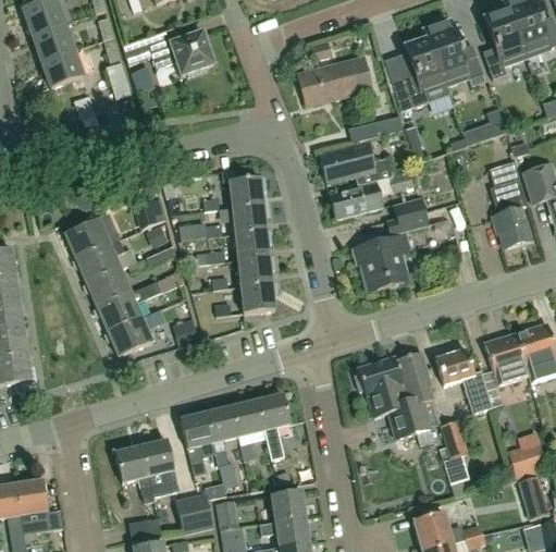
[(33,35),(64,23),(56,0),(45,0),(23,8),(33,35)]
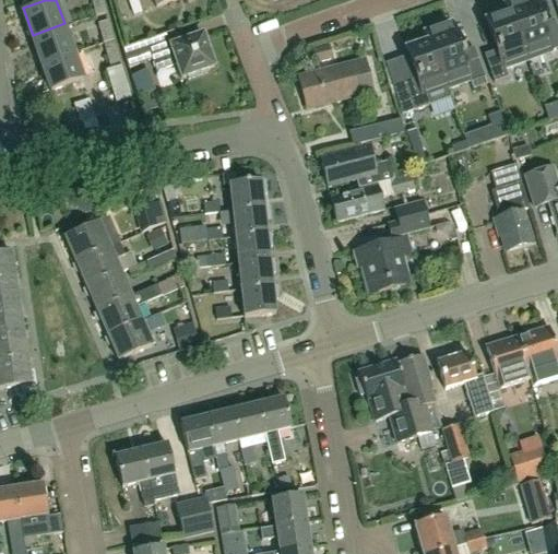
[(92,0),(96,13),(106,10),(103,0),(92,0)]
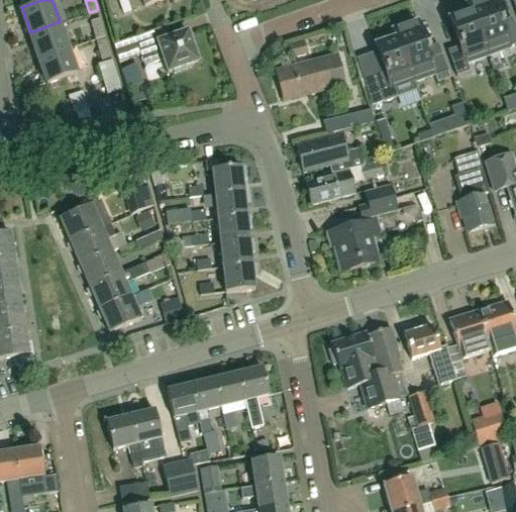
[(469,0),(472,10),(487,53),(515,41),(515,25),(512,15),(501,19),(494,0),(469,0)]
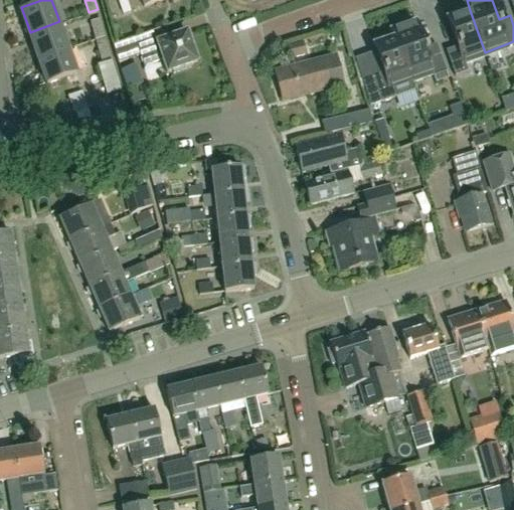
[(465,59),(485,52),(470,10),(449,17),(457,41),(458,44),(447,48),(456,73),(468,68),(465,59)]
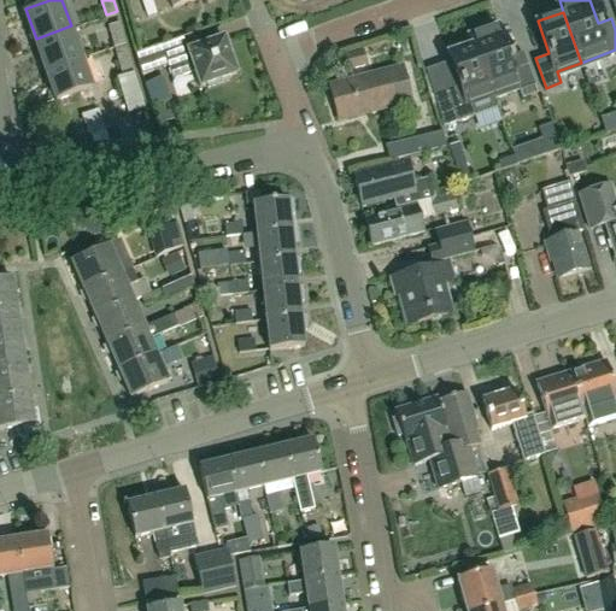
[(119,19),(109,22),(115,43),(125,41),(119,19)]
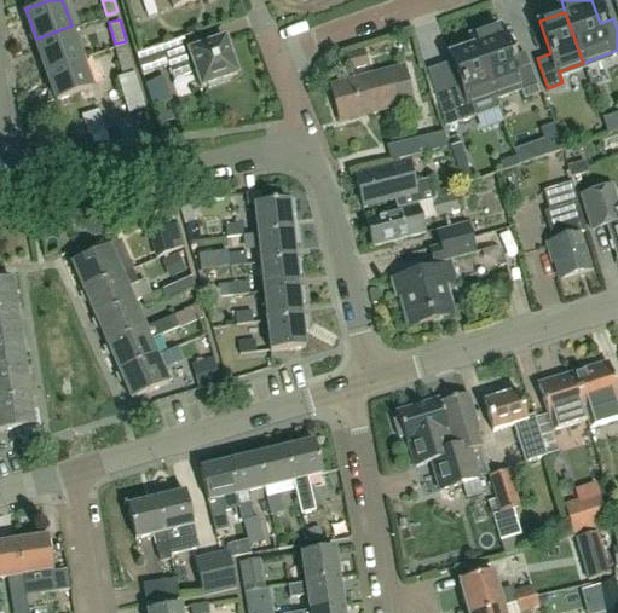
[(472,32),(477,42),(495,94),(520,85),(524,96),(539,91),(525,50),(512,55),(500,22),(472,32)]
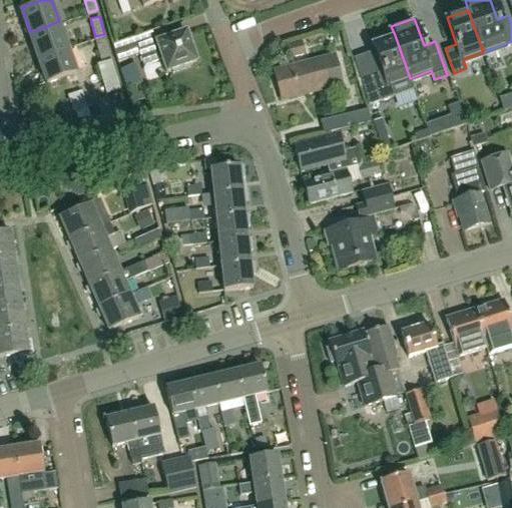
[(68,45),(59,21),(30,32),(38,55),(68,45)]
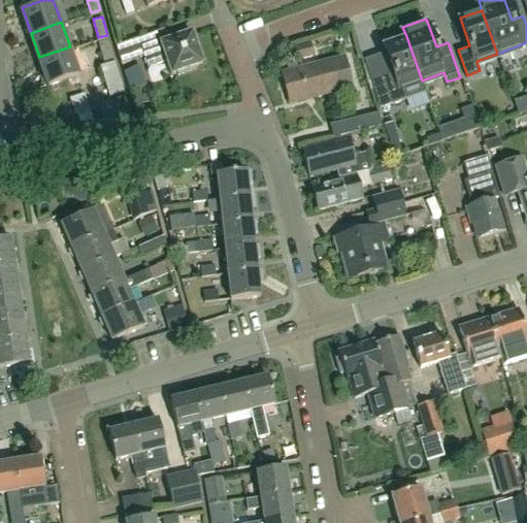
[(167,25),(116,43),(122,60),(143,53),(147,64),(166,58),(171,71),(203,61),(192,29),(171,36),(167,25)]
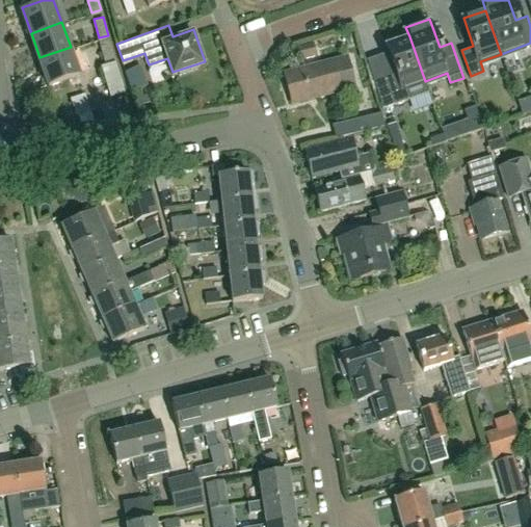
[(404,88),(425,81),(409,36),(387,45),(396,70),(396,73),(386,76),(394,103),(407,98),(404,88)]
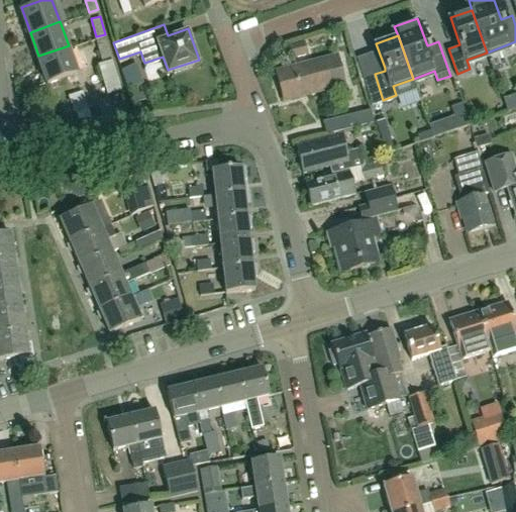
[(308,52),(304,38),(288,43),(292,57),(308,52)]
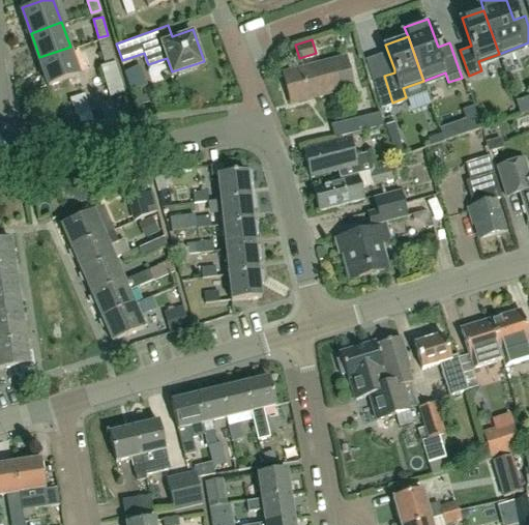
[(109,42),(100,45),(106,61),(114,59),(109,42)]
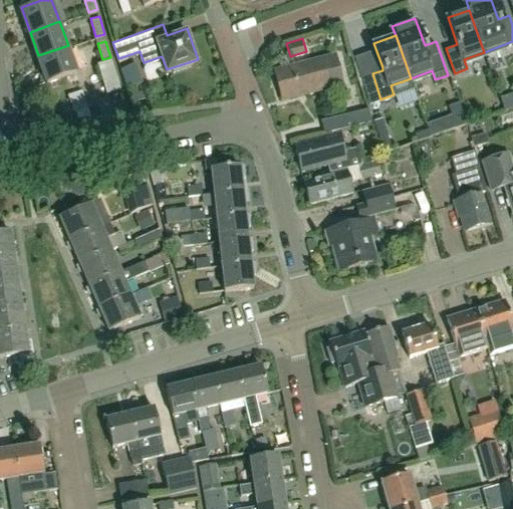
[(76,69),(68,45),(38,55),(47,80),(76,69)]
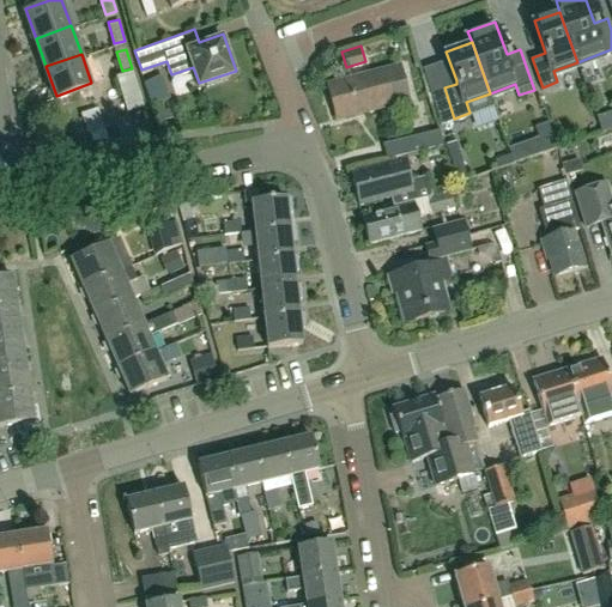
[(329,82),(338,114),(407,96),(399,64),(329,82)]
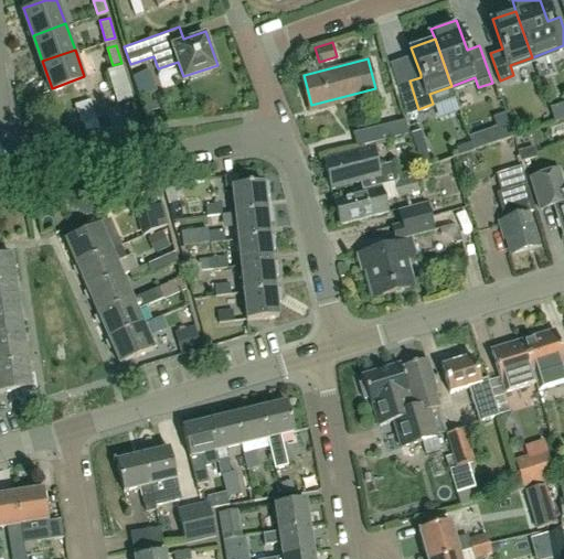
[(124,70),(109,72),(115,105),(129,101),(124,70)]
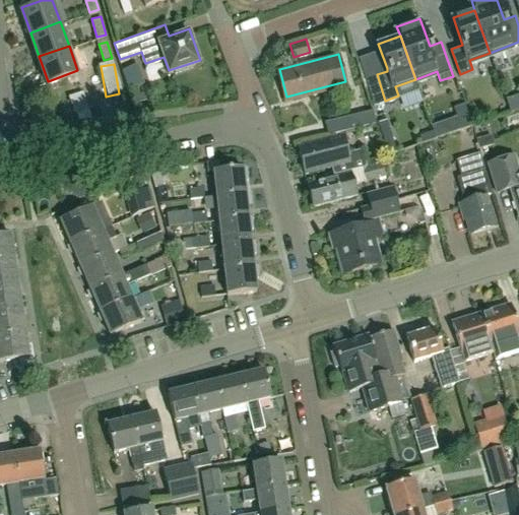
[(72,109),(86,103),(82,92),(68,99),(72,109)]
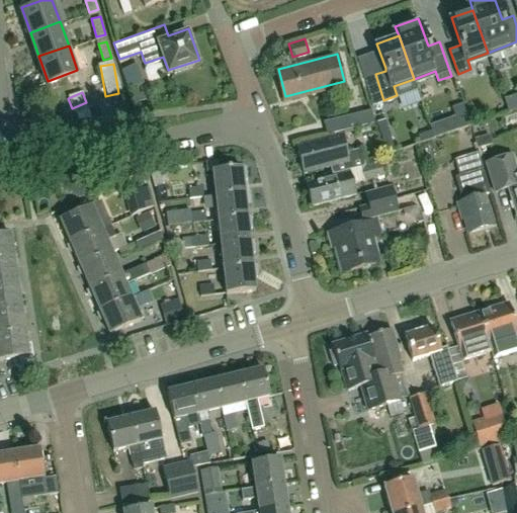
[(463,100),(451,104),(459,126),(471,122),(463,100)]
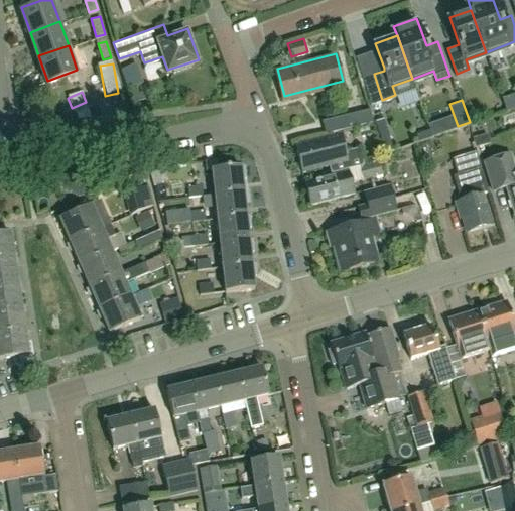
[(370,107),(323,118),(326,131),(373,120),(370,107)]
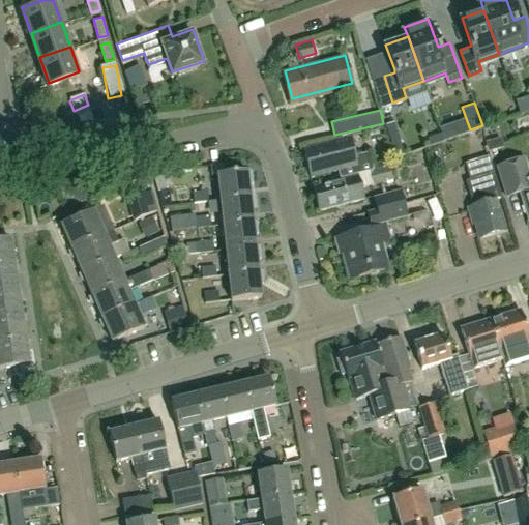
[(394,118),(385,121),(397,153),(405,151),(394,118)]
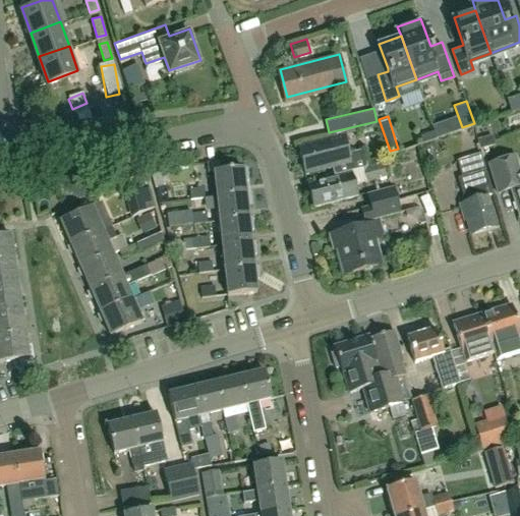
[(481,146),(495,141),(492,131),(478,135),(481,146)]
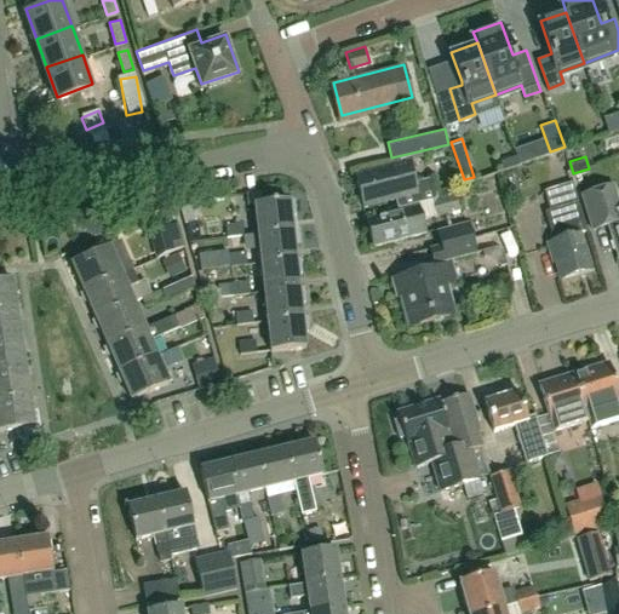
[(410,158),(356,172),(364,204),(395,195),(399,205),(437,195),(431,174),(416,178),(410,158)]
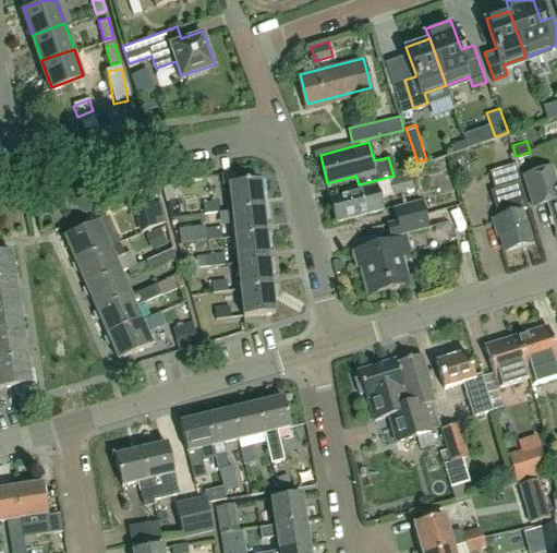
[(556,178),(552,163),(523,172),(533,204),(547,200),(556,229),(556,178)]
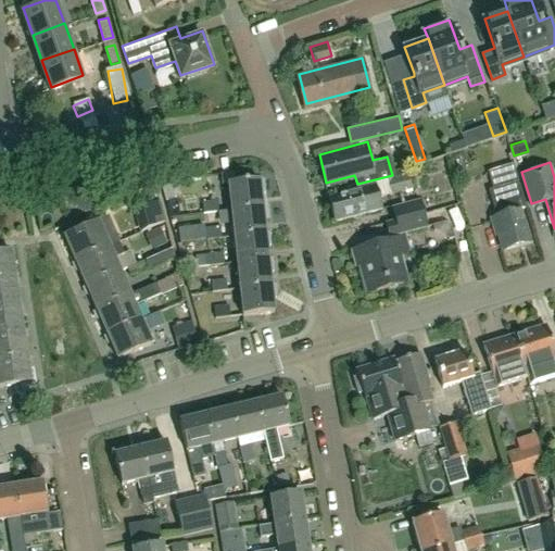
[(387,176),(391,191),(413,186),(408,171),(392,175),(387,176)]
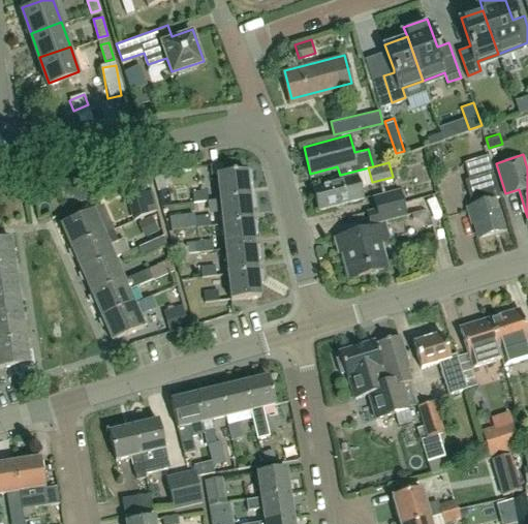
[(217,171),(220,195),(250,192),(249,180),(253,180),(251,166),(236,168),(236,167),(233,167),(233,168),(217,171)]
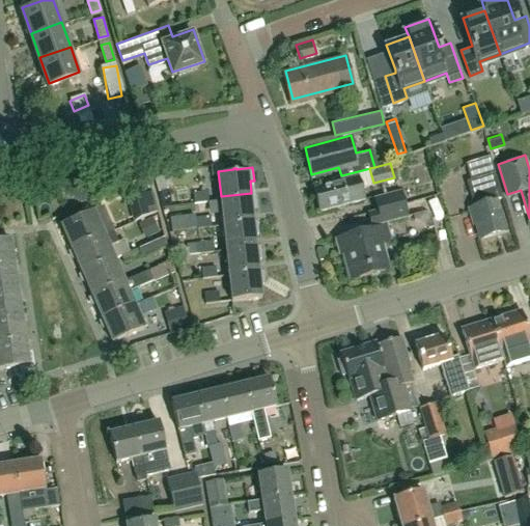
[(467,178),(474,203),(470,205),(475,222),(477,221),(481,236),(505,228),(496,197),(503,195),(495,170),(467,178)]
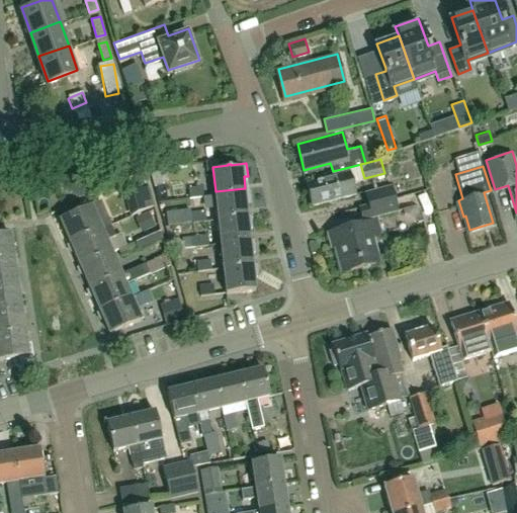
[(350,169),(307,180),(313,202),(355,191),(350,169)]
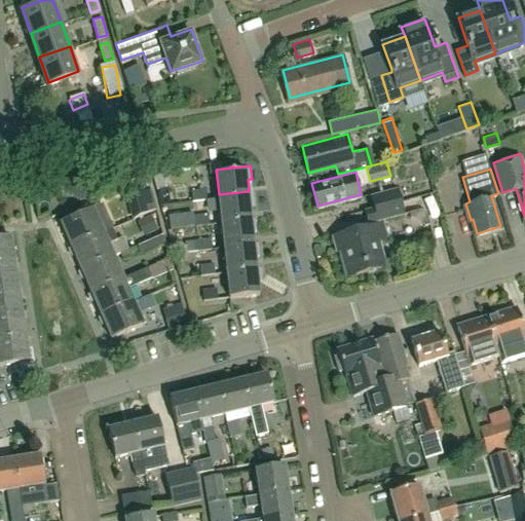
[(105,188),(101,176),(86,181),(90,192),(105,188)]
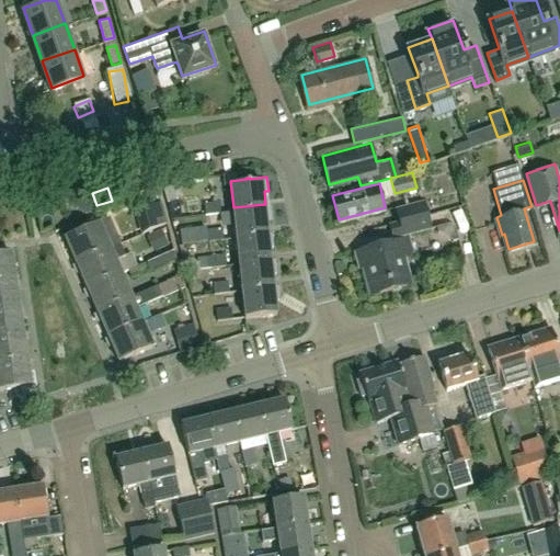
[(205,199),(206,212),(219,211),(218,197),(205,199)]
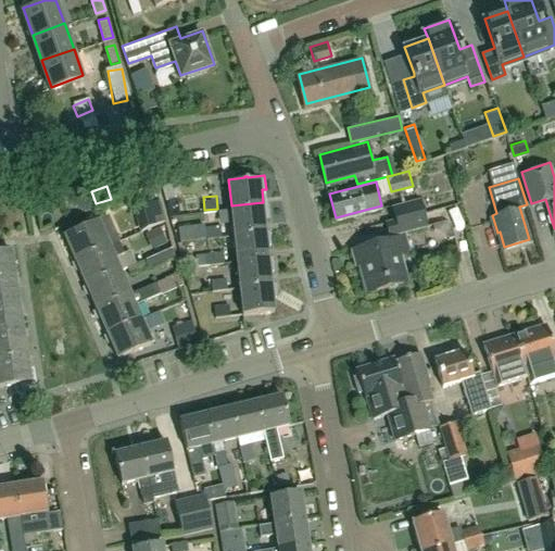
[(394,217),(424,209),(420,197),(391,204),(394,217)]
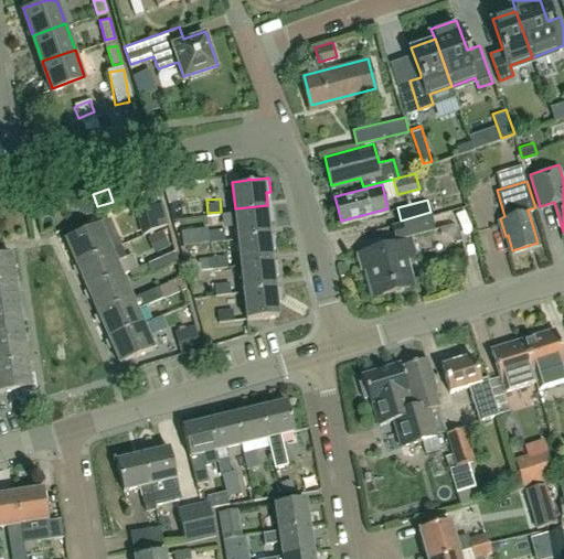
[(161,201),(136,207),(142,233),(167,222),(161,201)]
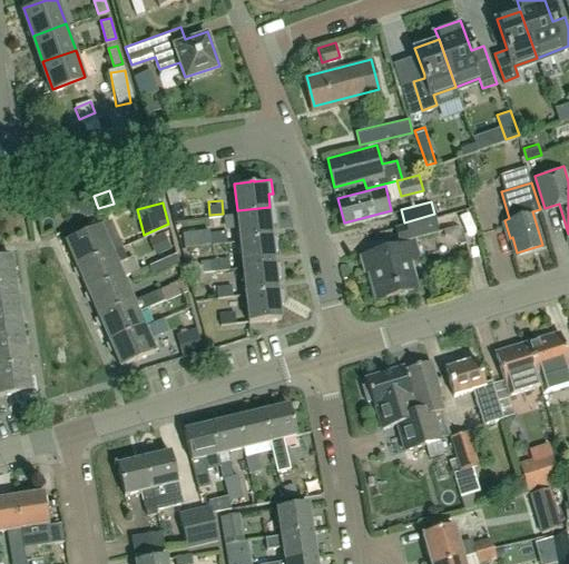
[(237,210),(241,237),(273,234),(271,220),(275,220),(274,207),(270,207),(237,210)]
